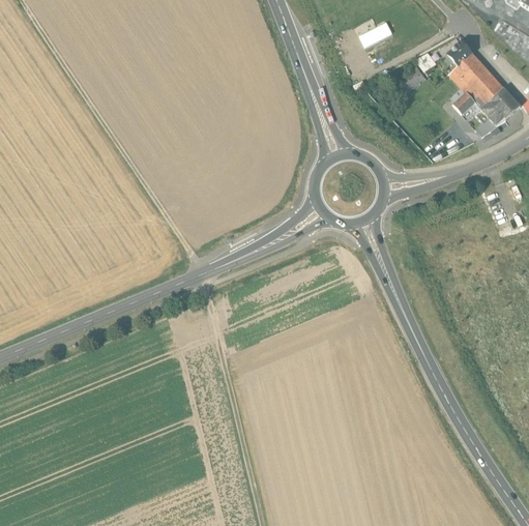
[(461,40),(447,53),(449,55),(445,59),(449,64),(454,60),(459,64),(472,53),(461,40)]
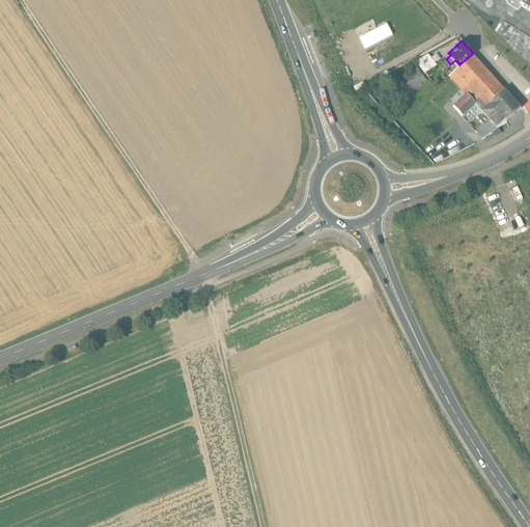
[(427,68),(440,61),(433,49),(420,56),(427,68)]
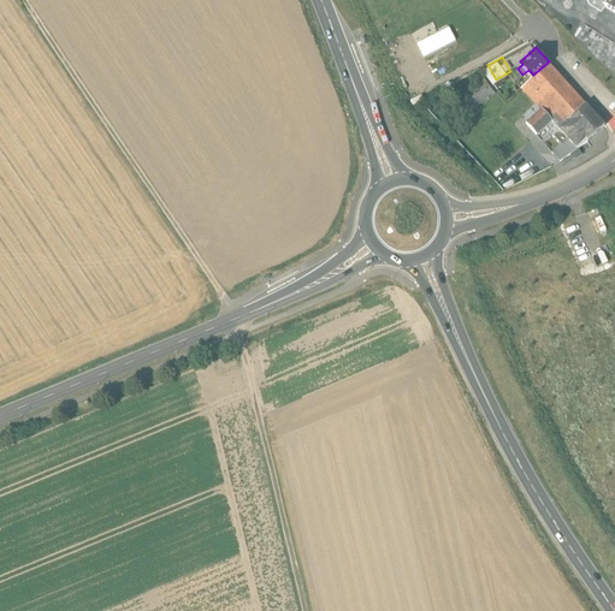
[(585,101),(549,61),(533,75),(522,84),(537,101),(542,106),(551,118),(560,126),(585,101)]
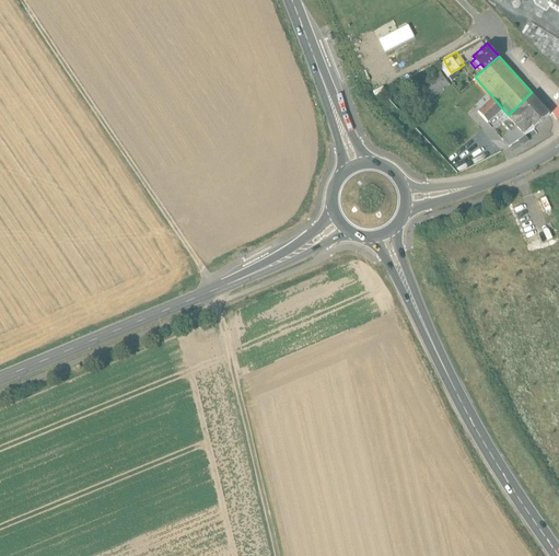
[(383,83),(383,84),(389,81),(385,71),(373,77),(377,85),(383,83)]
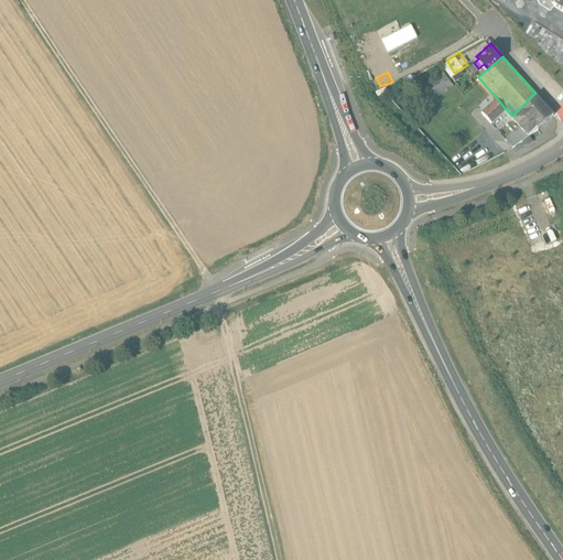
[(450,72),(425,92),(432,100),(456,81),(450,72)]
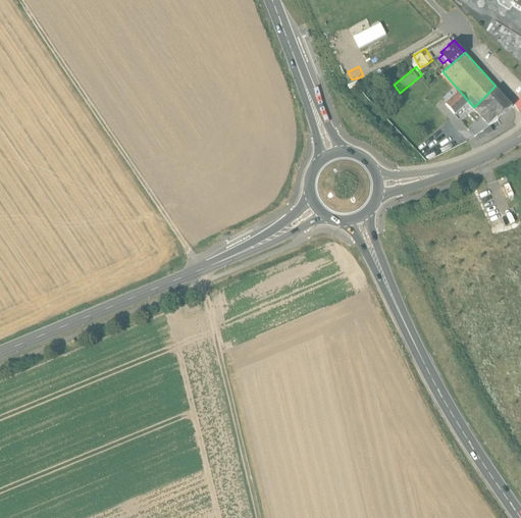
[(455,86),(444,95),(448,99),(459,90),(455,86)]
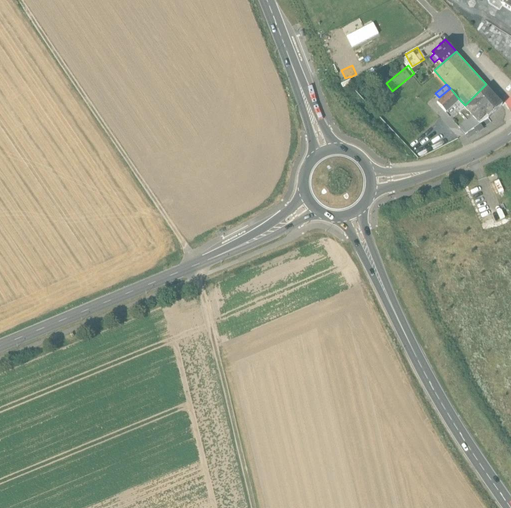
[(486,84),(465,105),(468,109),(480,121),(488,114),(503,102),(486,84)]
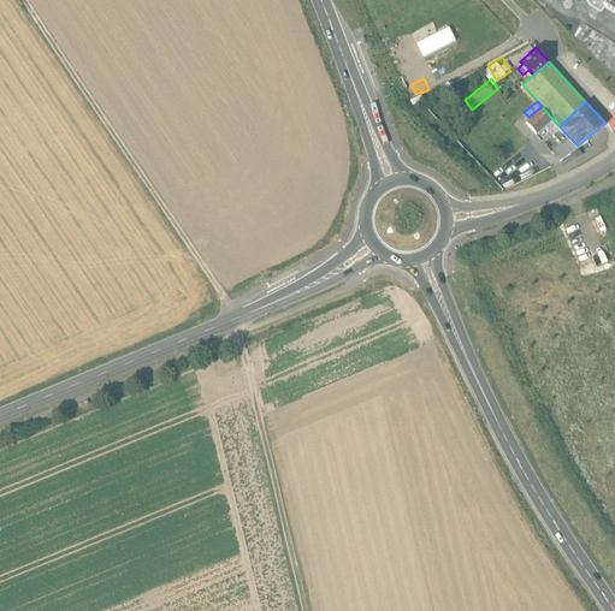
[(528,117),(527,119),(537,130),(551,118),(542,106),(528,117)]
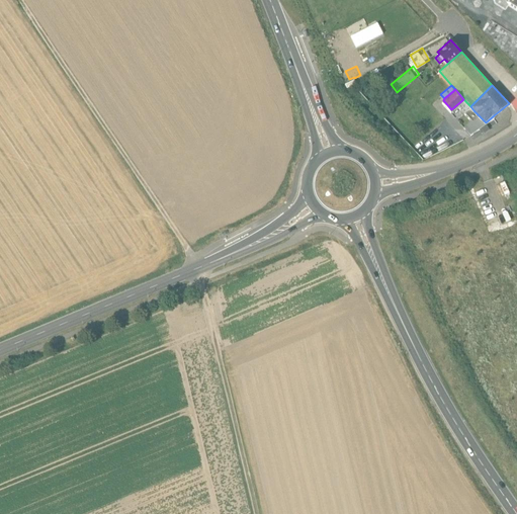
[(486,122),(474,110),(468,114),(474,120),(466,126),(471,133),(486,122)]
